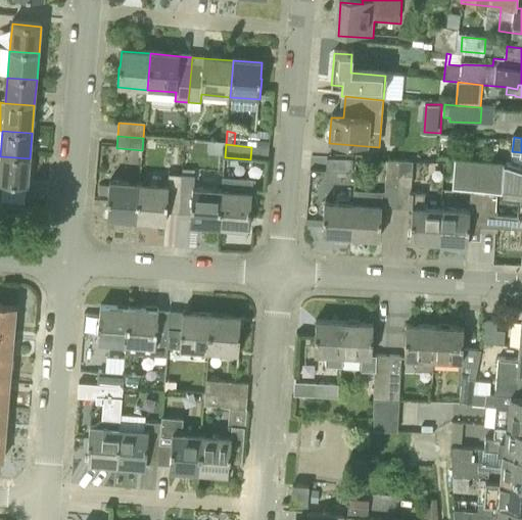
[(521,152),(512,151),(511,166),(521,170),(521,152)]
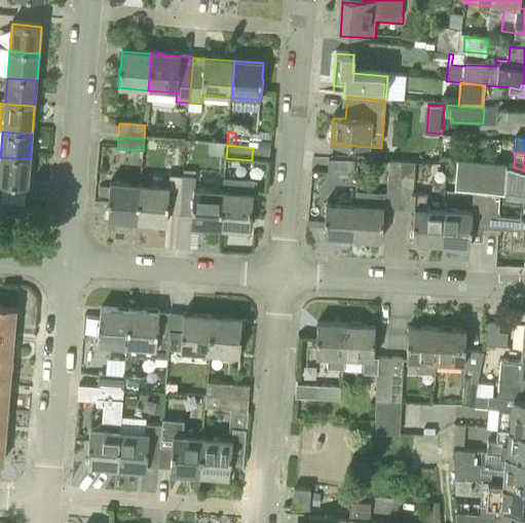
[(0,157),(0,159),(0,185),(28,188),(30,159),(0,157)]
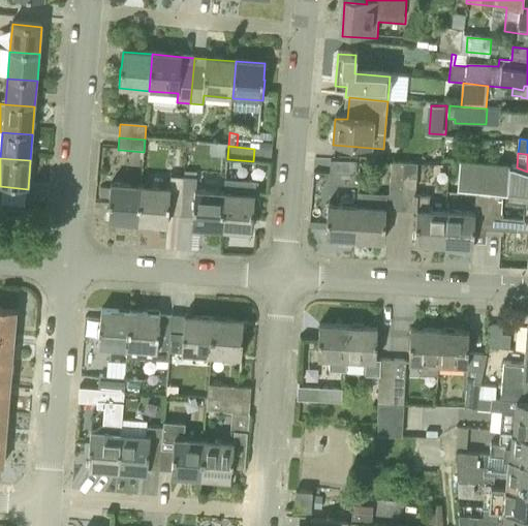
[(338,184),(355,185),(356,163),(331,162),(330,176),(339,176),(338,184)]
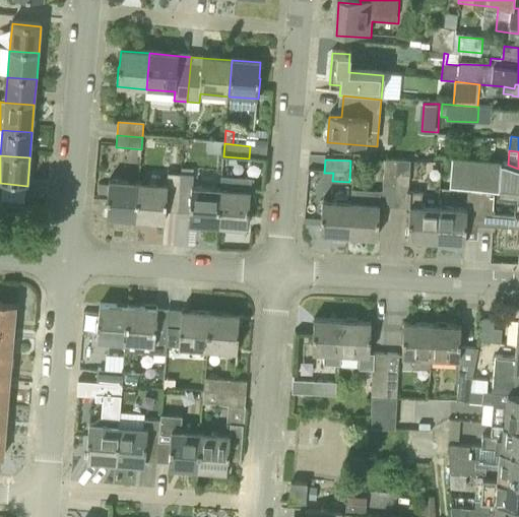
[(515,216),(518,216),(518,169),(508,165),(453,159),(450,187),(499,191),(498,201),(516,203),(515,216)]
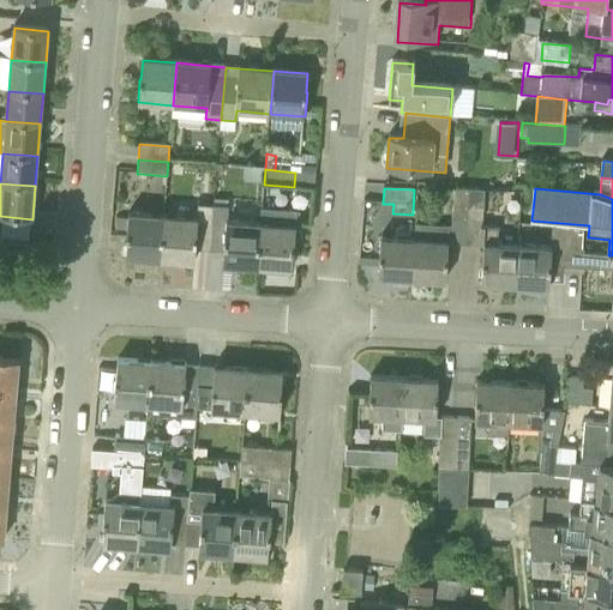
[(467,246),(468,223),(472,191),(455,189),(451,245),(467,246)]
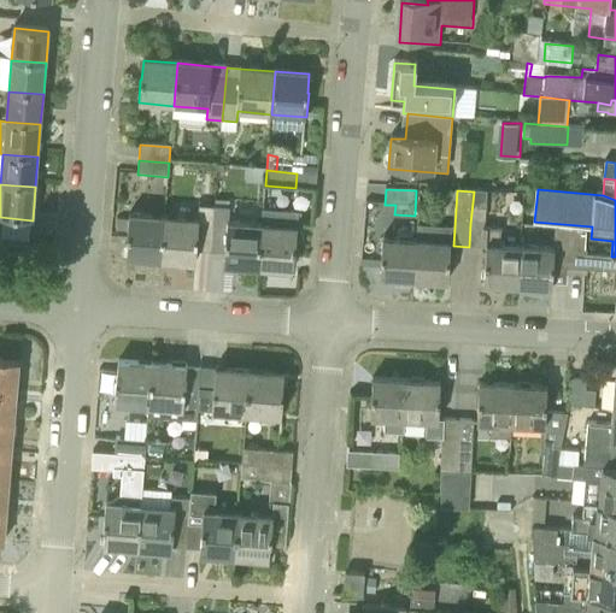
[(470,224),(485,225),(487,193),(474,192),(470,224)]
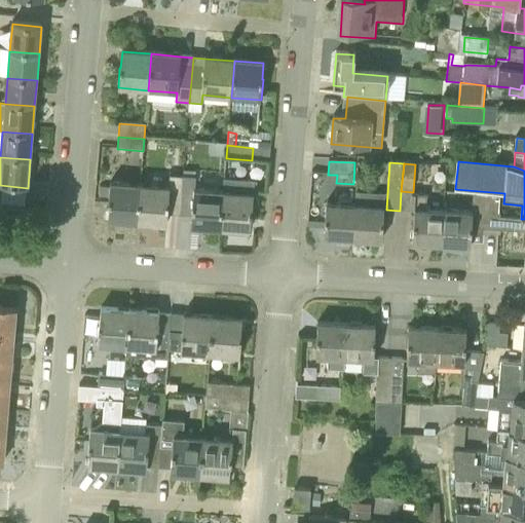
[(167,216),(179,217),(182,178),(170,177),(169,189),(140,187),(137,223),(166,225),(167,216)]
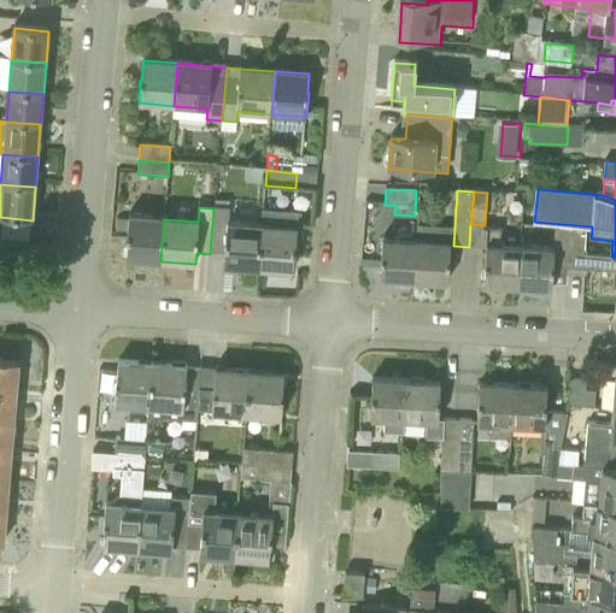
[(224,266),(258,269),(259,224),(228,222),(229,210),(213,208),(210,254),(224,255),(224,266)]
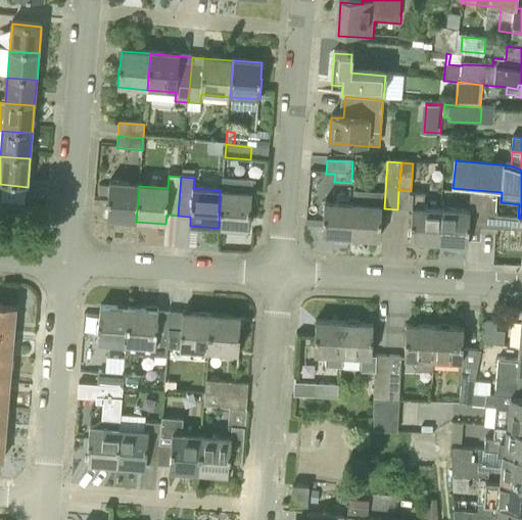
[(220,190),(219,228),(248,231),(249,215),(250,215),(252,181),(222,179),(221,191),(220,190)]
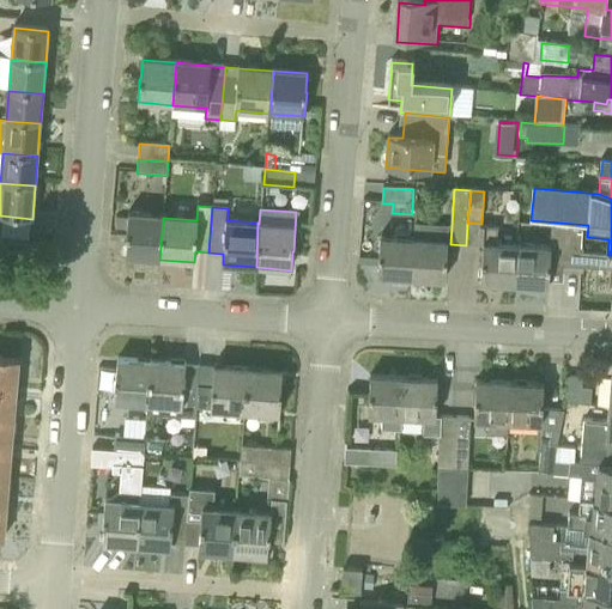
[(126,257),(159,260),(163,218),(128,214),(126,238),(127,238),(126,257)]
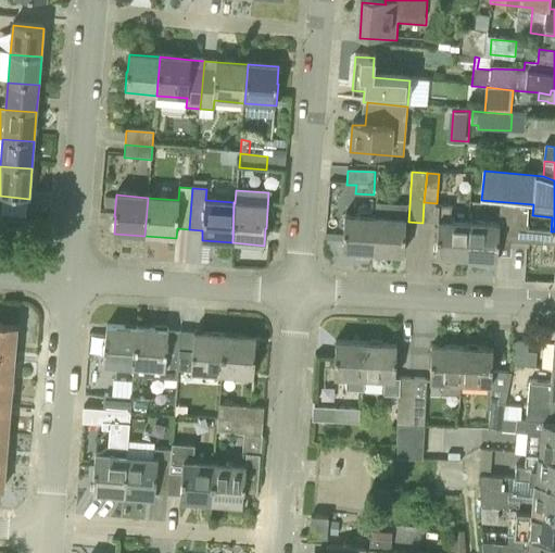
[(437,258),(466,260),(469,223),(451,222),(452,208),(440,206),(437,258)]
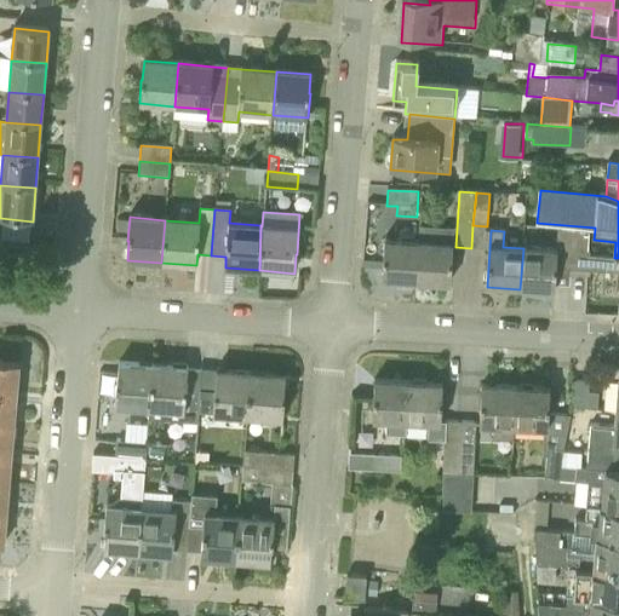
[(571,287),(572,270),(573,232),(559,231),(557,251),(523,248),(520,289),(555,292),(555,286),(571,287)]
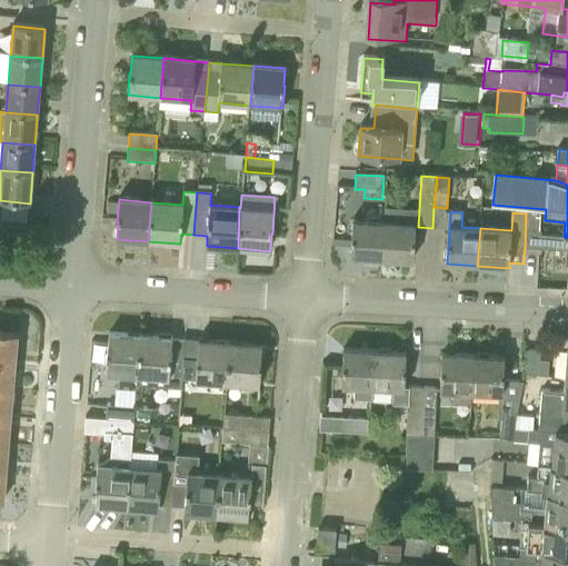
[(565,270),(567,270),(567,237),(564,237),(540,235),(541,215),(526,214),(525,248),(566,251),(565,270)]
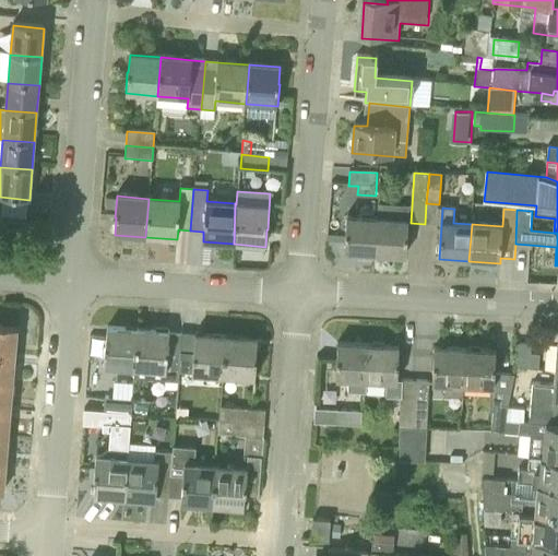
[(344,253),(375,255),(377,220),(346,217),(344,253)]
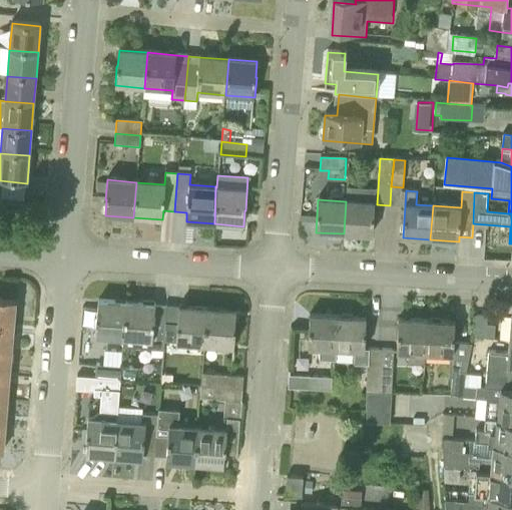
[(346,201),(344,233),(373,235),(375,203),(346,201)]
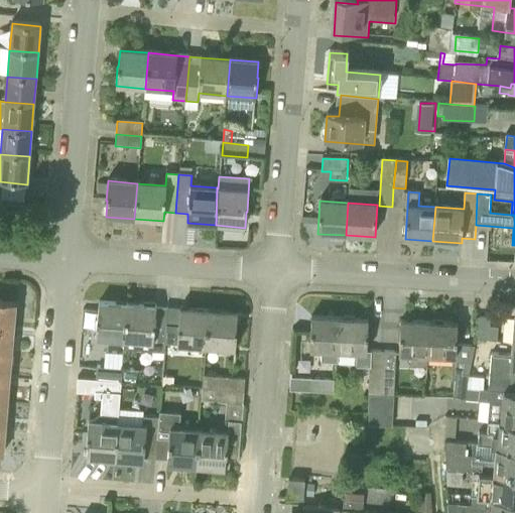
[(0,328),(13,330),(16,303),(3,302),(3,301),(0,300),(0,328)]
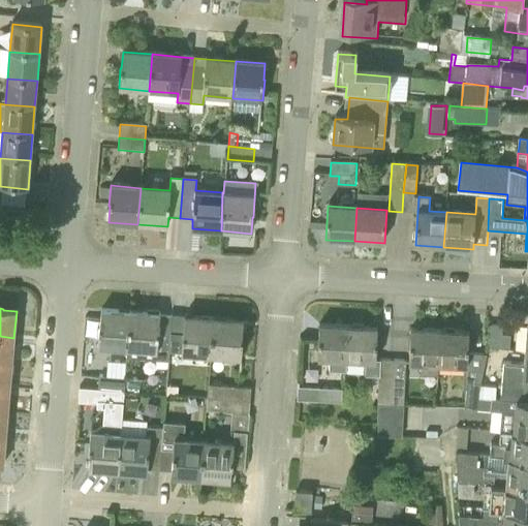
[(99,347),(127,349),(130,313),(101,311),(100,328),(99,347)]
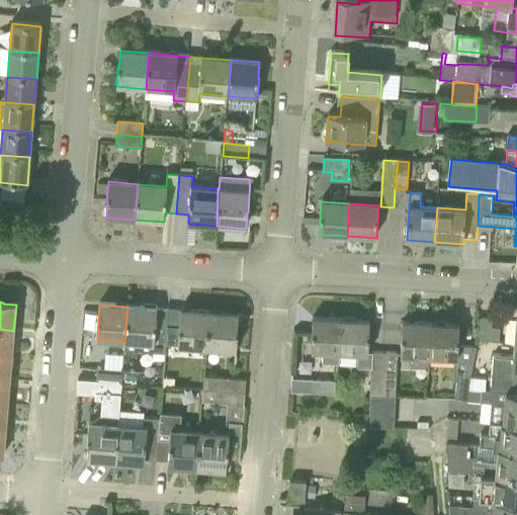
[(154,344),(166,344),(168,320),(156,319),(157,309),(127,307),(124,342),(154,345),(154,344)]
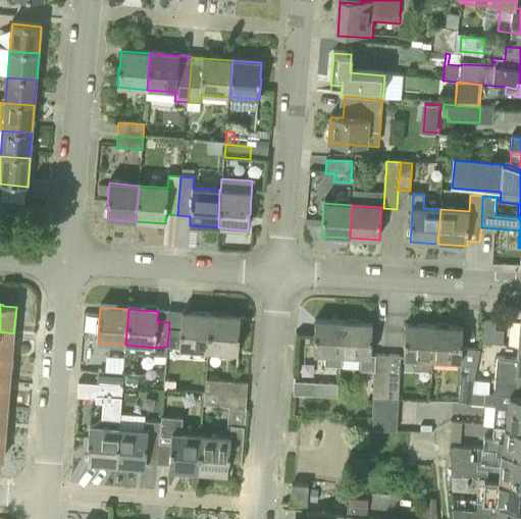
[(178,349),(208,352),(210,315),(181,313),(180,323),(169,322),(167,347),(166,356),(174,357),(175,348),(178,348),(178,349)]
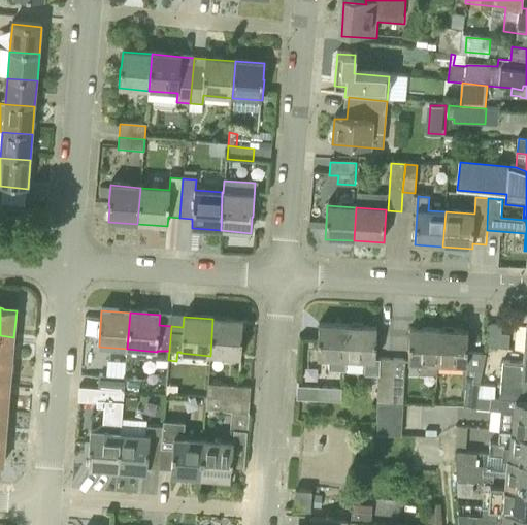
[(212,319),(210,356),(239,358),(240,337),(241,338),(242,322),(212,319)]
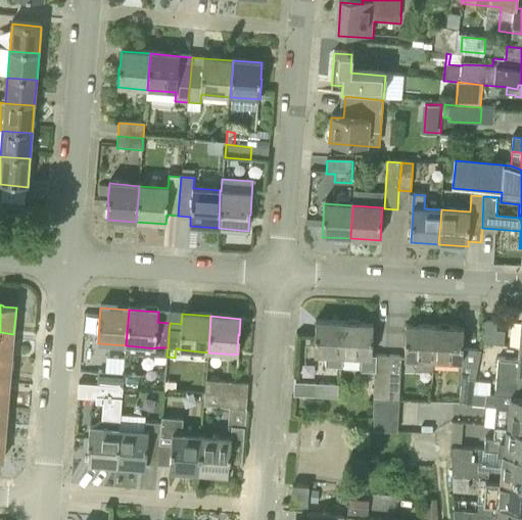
[(343,357),(345,324),(316,323),(314,356),(326,356),(325,368),(342,369),(343,357)]
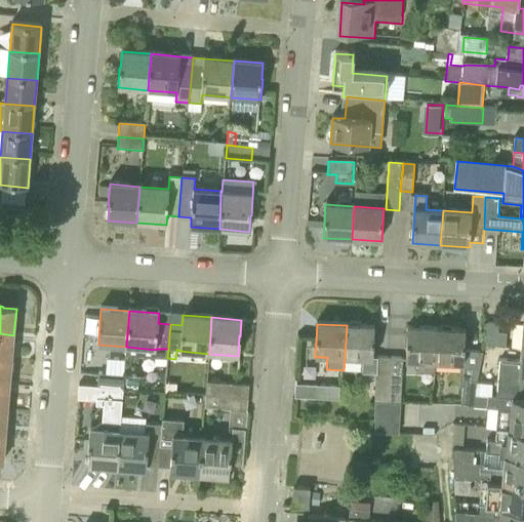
[(497,346),(505,347),(506,333),(498,333),(499,325),(486,324),(484,347),(497,348),(497,346)]
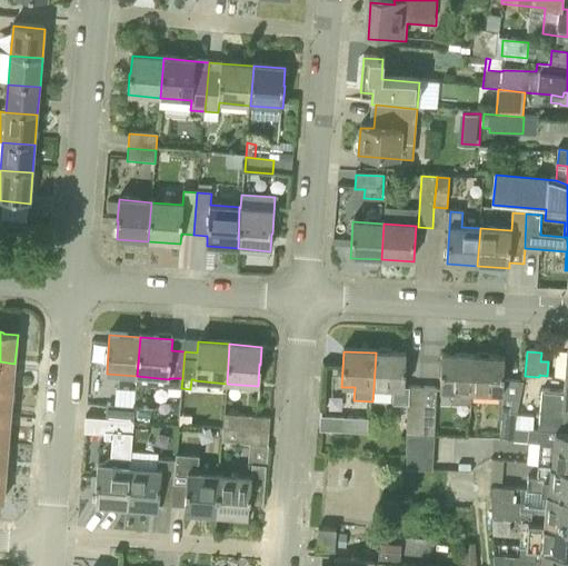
[(408,437),(419,438),(421,389),(405,388),(406,354),(376,353),(374,388),(394,389),(392,406),(407,407),(406,437),(408,437)]
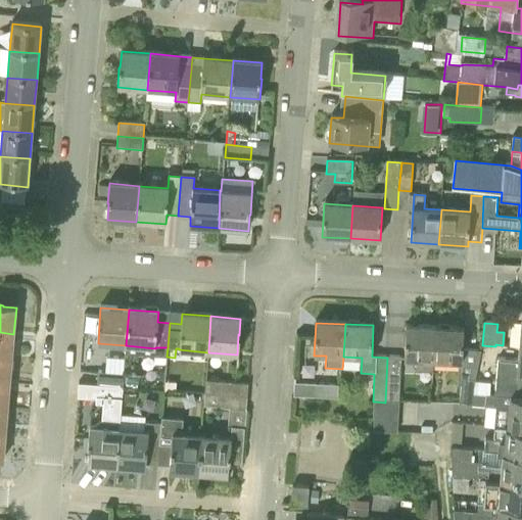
[(407,327),(405,359),(405,361),(416,362),(416,372),(432,373),(433,363),(435,328),(407,327)]
